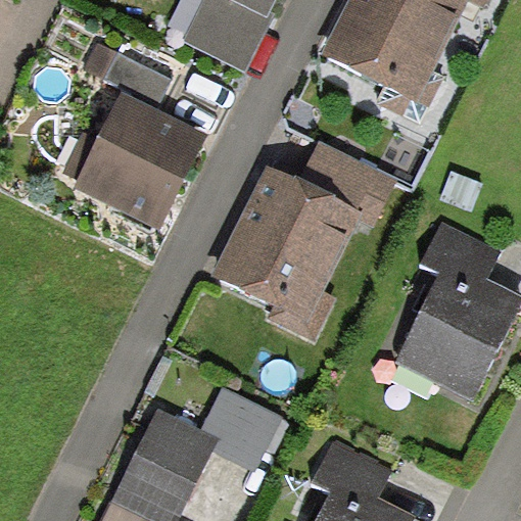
[(269,19),(231,0),(202,0),(183,38),(243,68),(269,19)]
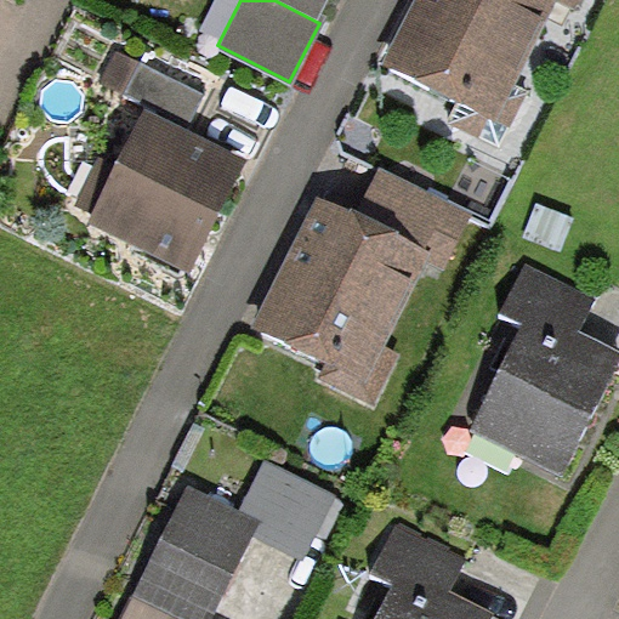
[(274,0),(319,23),(330,0),(274,0)]
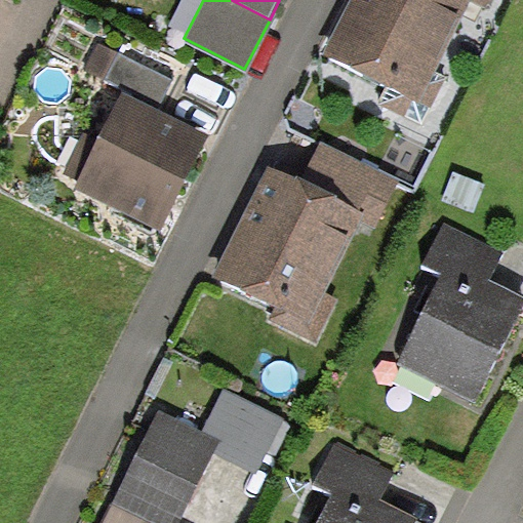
[(347,0),(319,56),(383,88),(375,102),(420,124),(443,80),(440,64),(472,1),(485,7),(488,0),(347,0)]
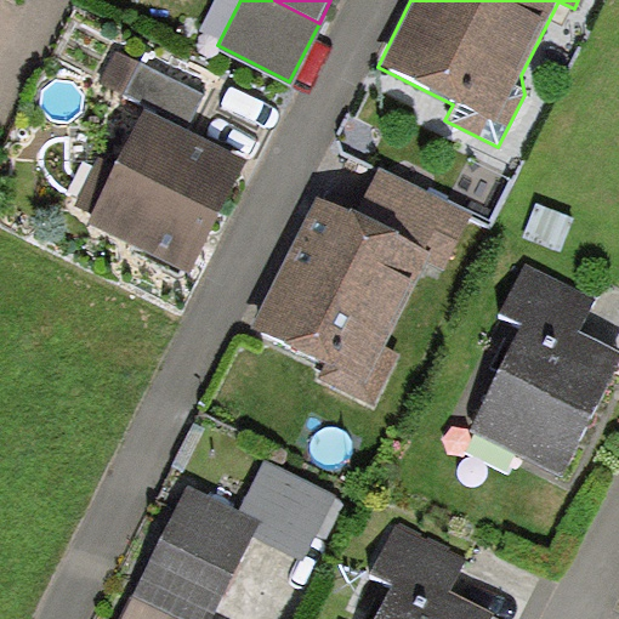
[(204,94),(115,50),(98,85),(187,128),(204,94)]
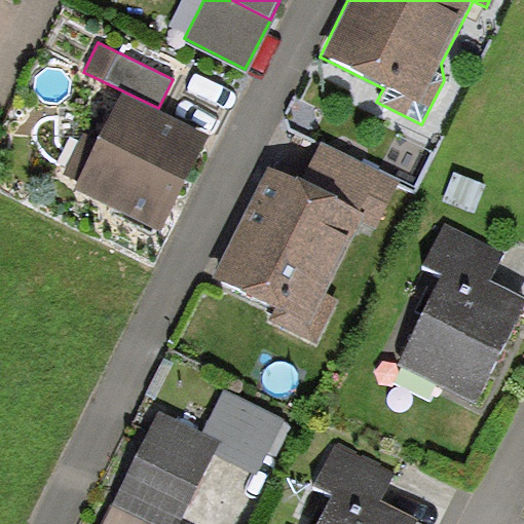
[(207,139),(119,95),(73,187),(159,231),(207,139)]
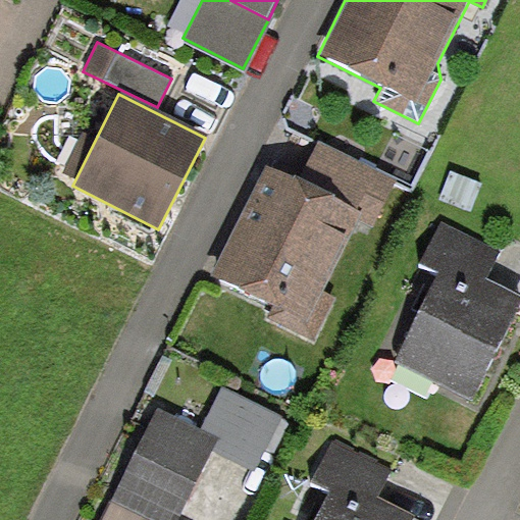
[(210,275),(271,306),(265,316),(313,341),(335,296),(323,290),(355,226),(369,235),(398,179),(316,139),(297,178),(267,163),(210,275)]
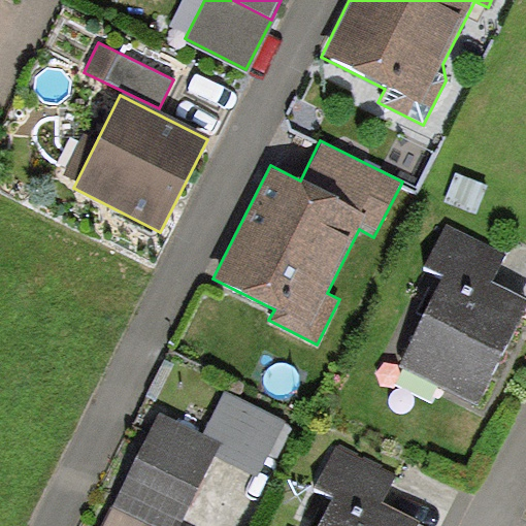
[(442,277),(399,366),(480,405),(525,310),(525,297),(492,282),(505,255),(446,225),(425,268),(442,277)]
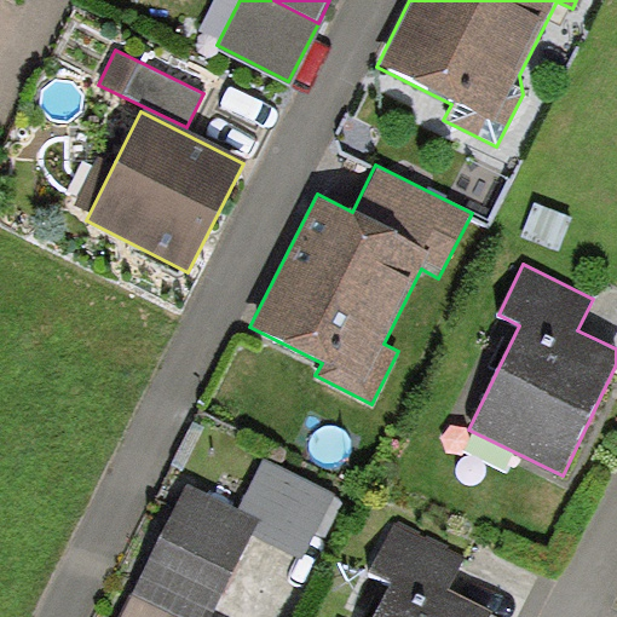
[(265,462),(238,514),(255,523),(251,531),(303,557),(334,496),(265,462)]
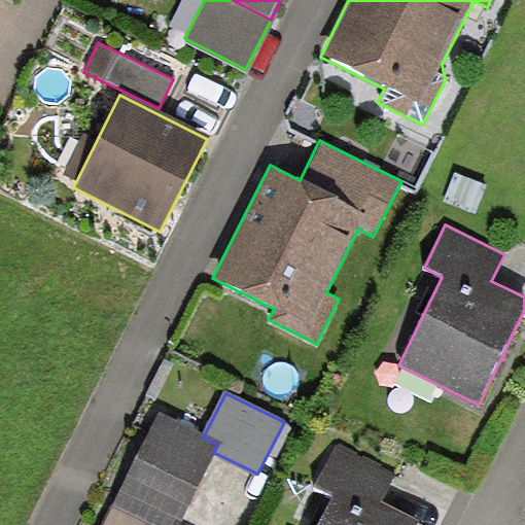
[(203,438),(154,415),(99,524),(177,524),(213,452),(217,445),(203,438)]
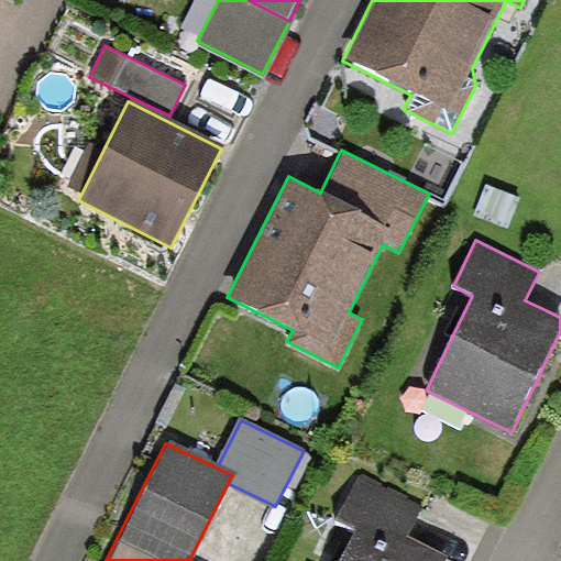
[(420,508),(356,476),(334,520),(355,530),(340,560),(444,560),(446,560),(405,539),(420,508)]
